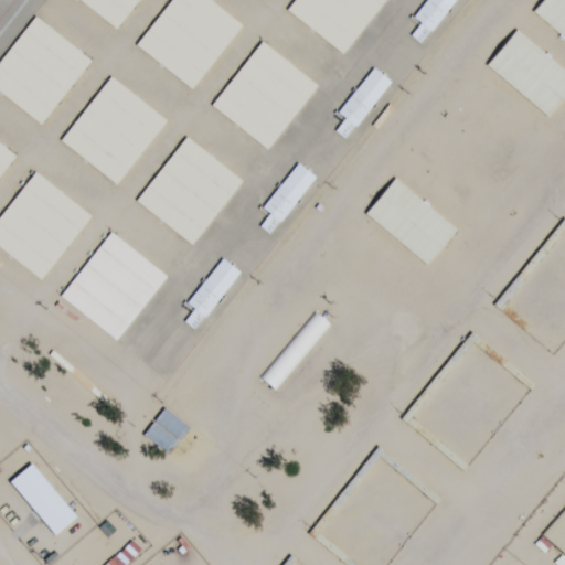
[(78,0),(119,30),(140,0),(78,0)]
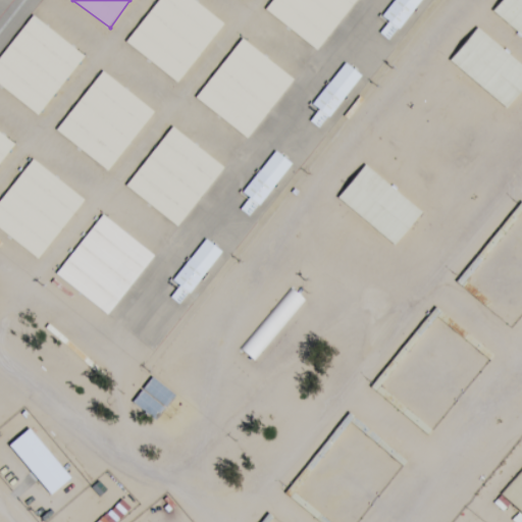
[(225,21),(195,0),(158,0),(126,44),(180,84),(225,21)]
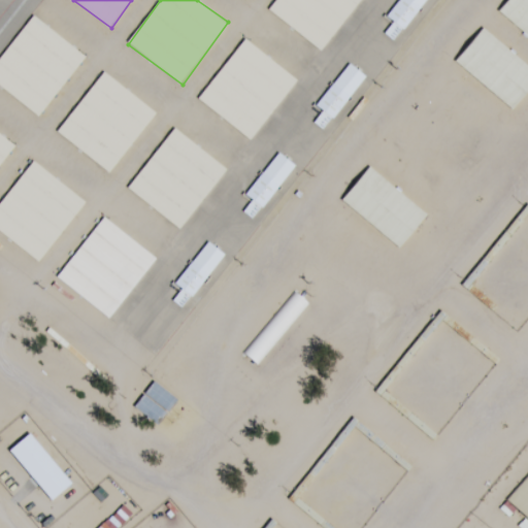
[(323,52),(361,0),(276,0),(269,10),(323,52)]
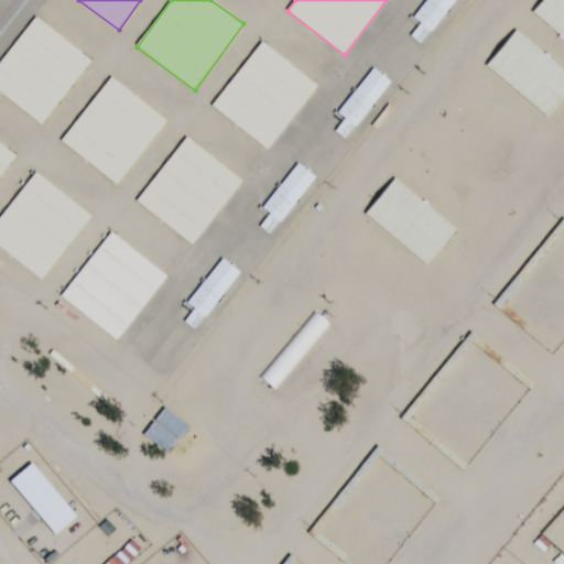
[(411,35),(423,45),(455,0),(425,0),(413,19),(420,23),(411,35)]
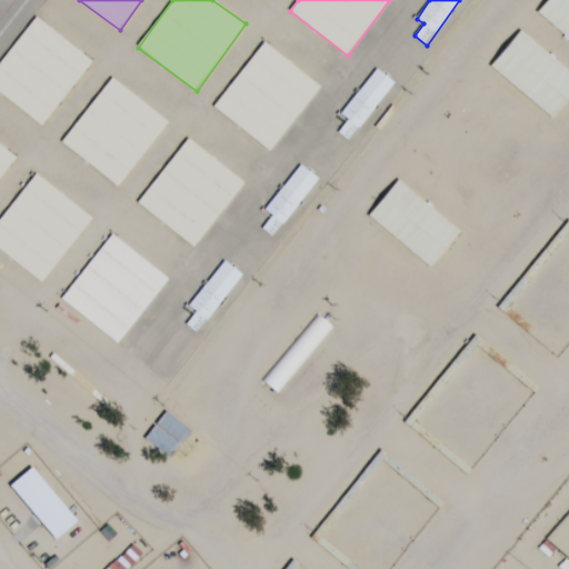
[(0,61),(0,93),(43,127),(93,60),(35,16),(0,61)]
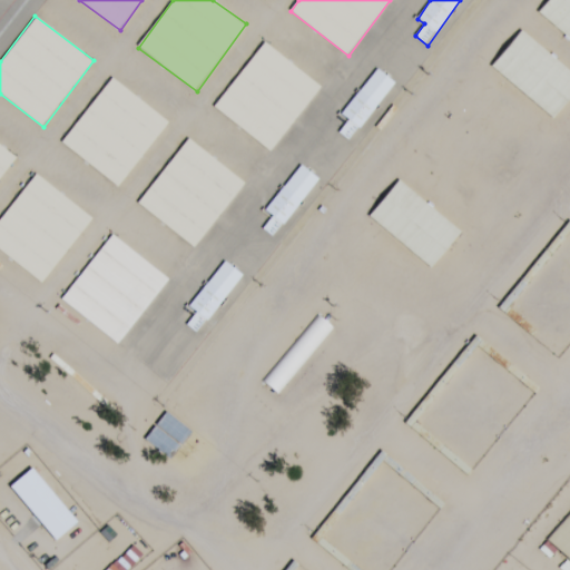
[(323,86),(264,41),(214,108),(272,153),(323,86)]
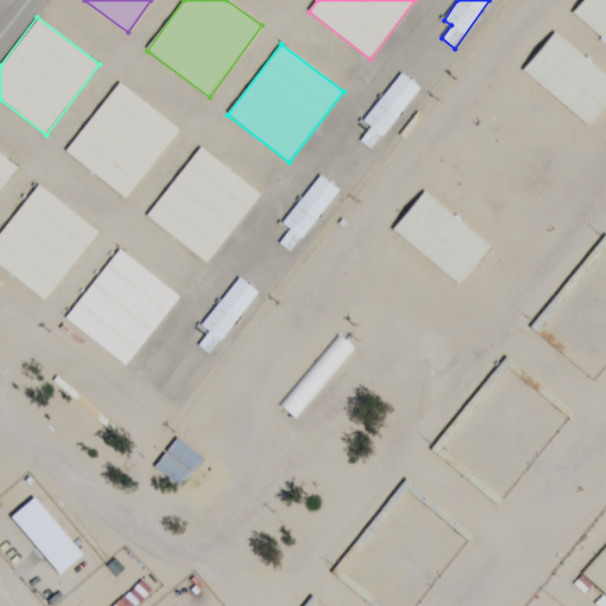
[(475,128),(524,58),(507,46),(457,115),(475,128)]
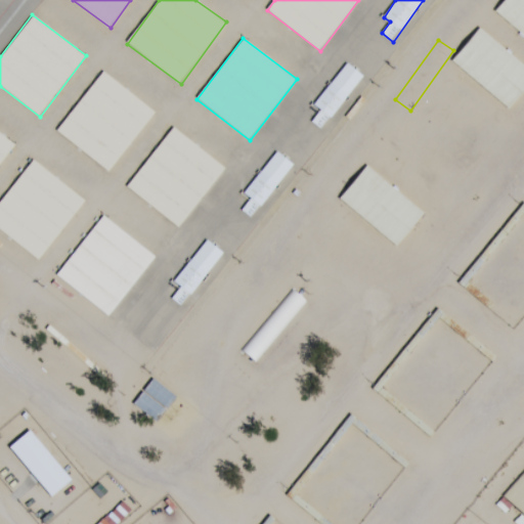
[(312,122),(323,130),(363,75),(346,61),(314,106),(320,111),(312,122)]
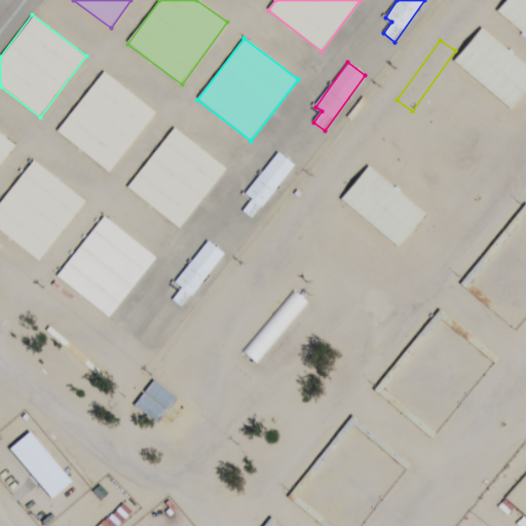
[(486,74),(470,64),(427,124),(443,136),(486,74)]
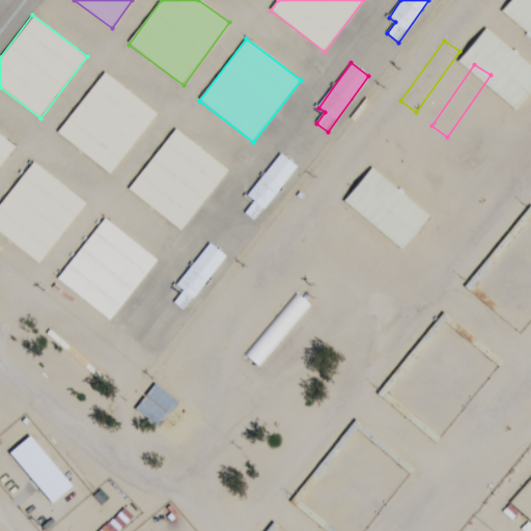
[(57,134),(112,175),(159,113),(104,72),(57,134)]
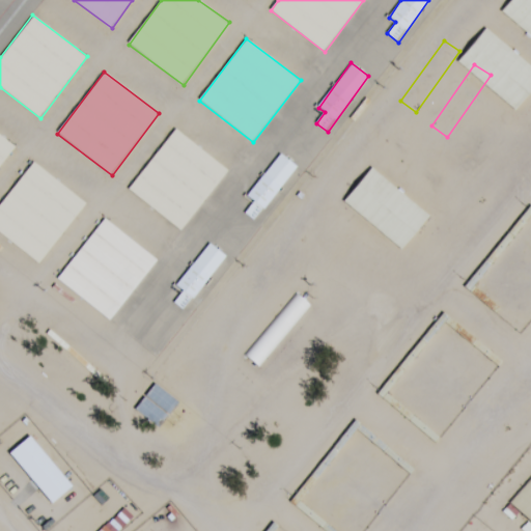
[(229,169),(174,129),(129,191),(183,231),(229,169)]
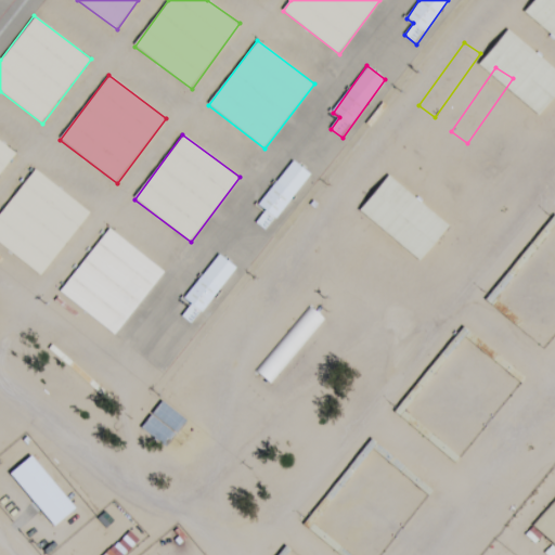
[(410,150),(394,136),(344,195),(360,208),(410,150)]
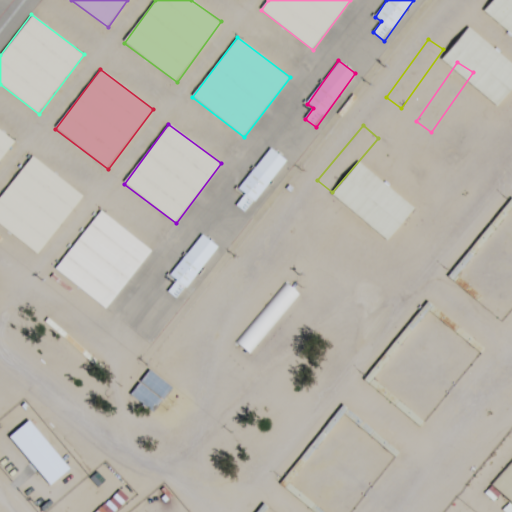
[(0,161),(15,140),(0,128),(0,161)]
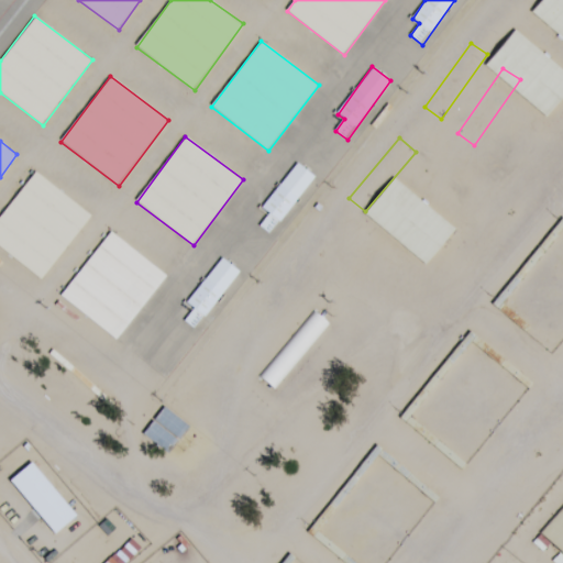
[(262,209),(269,214),(261,227),(272,234),(315,176),(296,162),(262,209)]
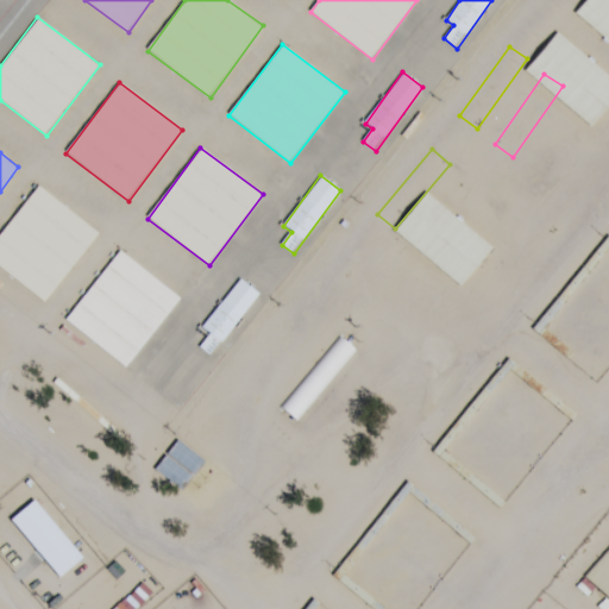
[(483,193),(466,179),(413,245),(431,258),(483,193)]
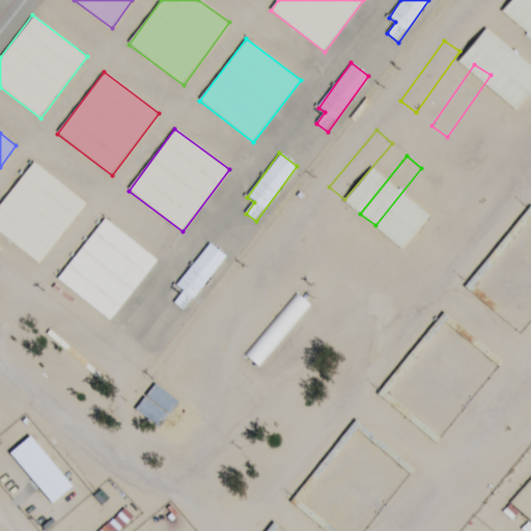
[(0,205),(0,233),(42,263),(87,201),(32,162),(0,205)]
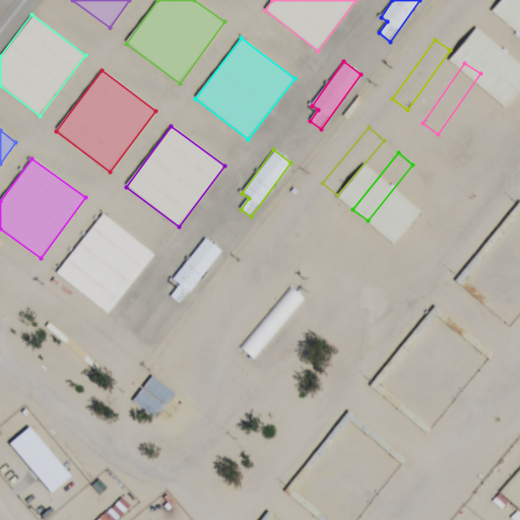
[(154,253),(101,213),(56,275),(110,315),(154,253)]
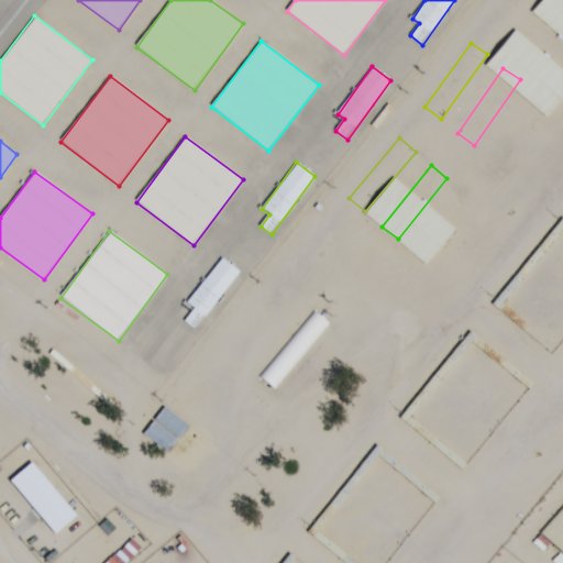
[(239,269),(219,256),(187,305),(192,308),(184,321),(198,331),(239,269)]
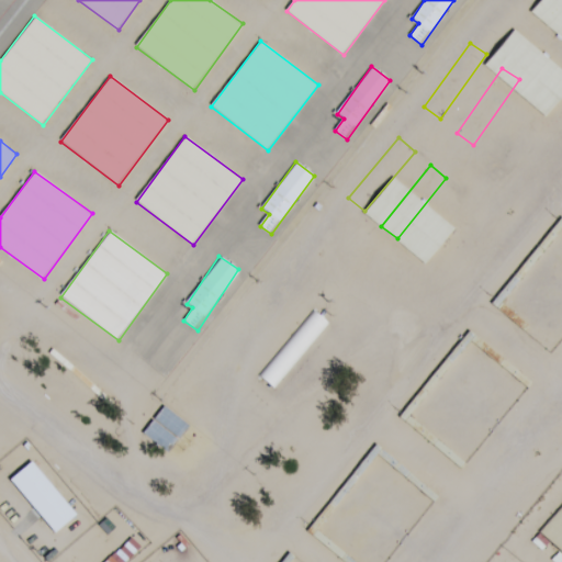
[(258,375),(273,389),(328,322),(313,310),(258,375)]
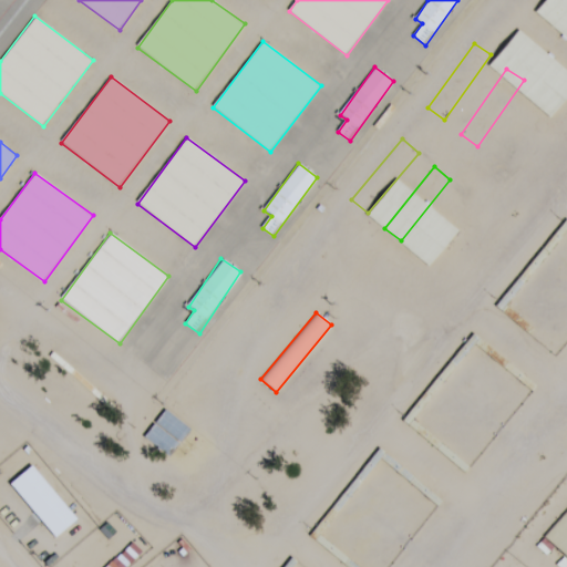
[(192,431),(166,409),(144,435),(169,457),(192,431)]
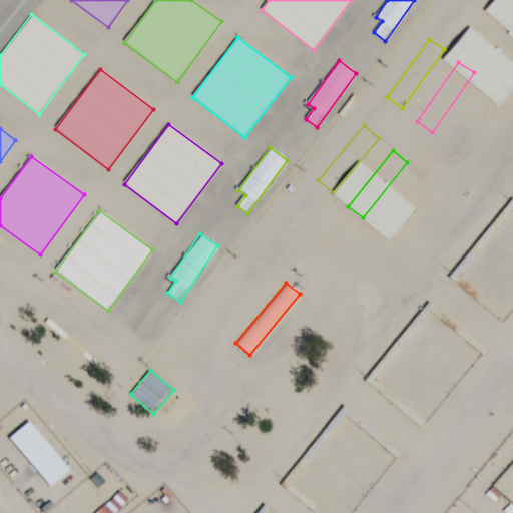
[(289,489),(345,415),(357,424),(356,425),(374,439),(378,434),(342,406),(283,484),(289,489)]
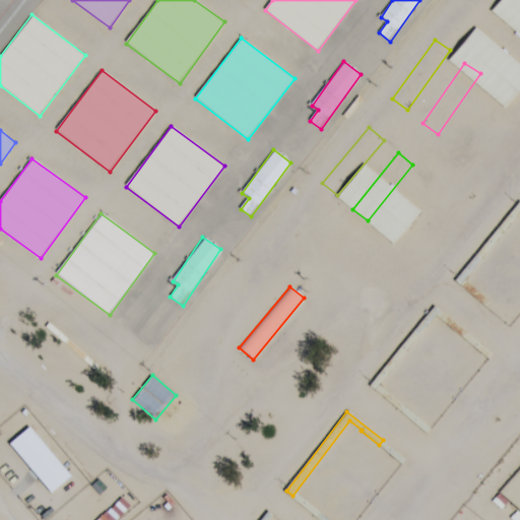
[(29,427),(9,444),(52,494),(72,476),(29,427)]
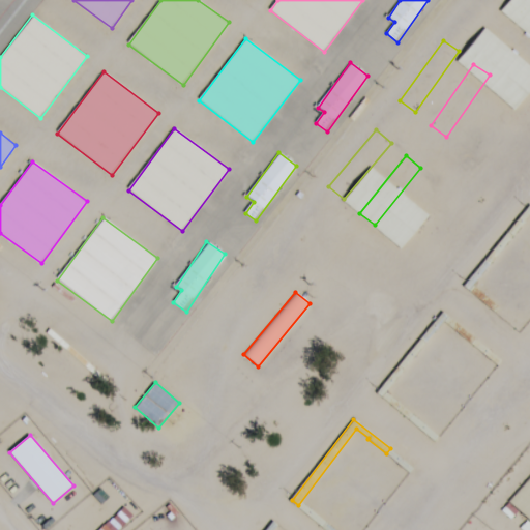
[(89,529),(108,514),(97,502),(67,527),(68,529),(89,529)]
